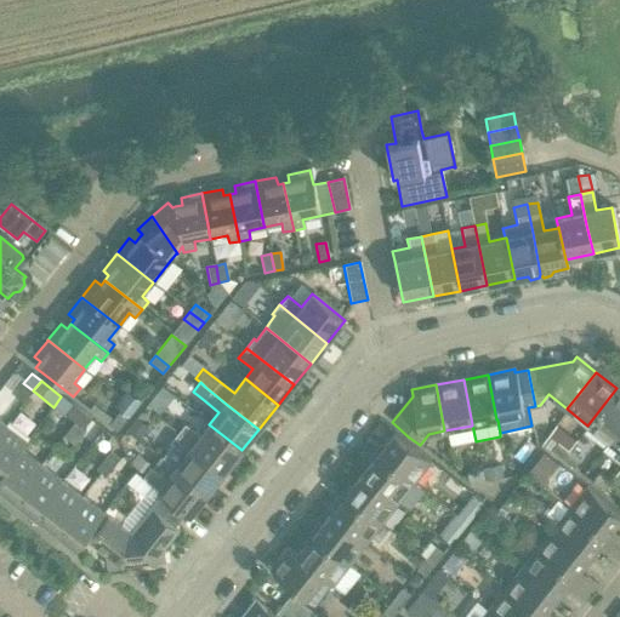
[(619,390),(616,388),(587,426),(608,441),(619,424),(619,390)]
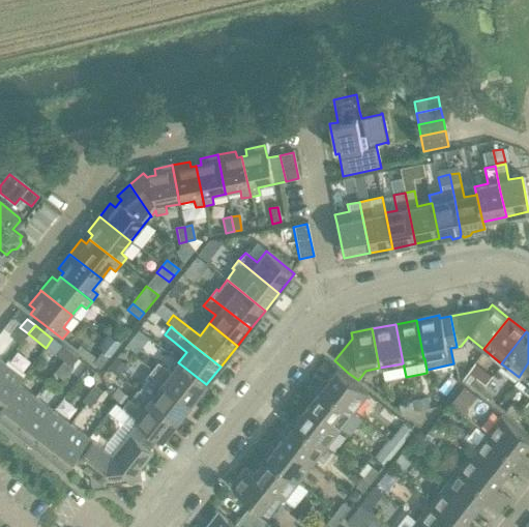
[(103,340),(115,350),(121,343),(108,332),(103,340)]
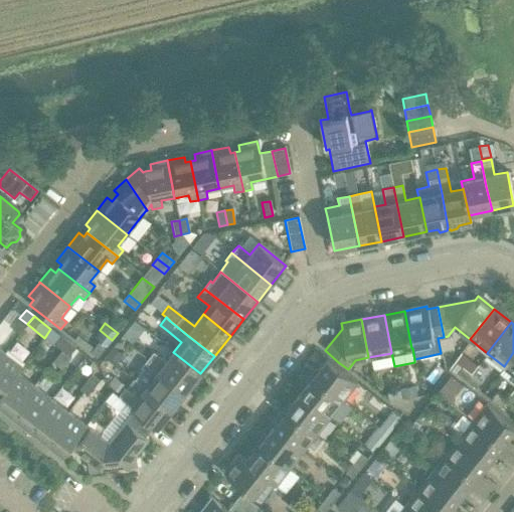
[(106,346),(107,347),(112,340),(100,330),(94,337),(100,341),(106,346)]
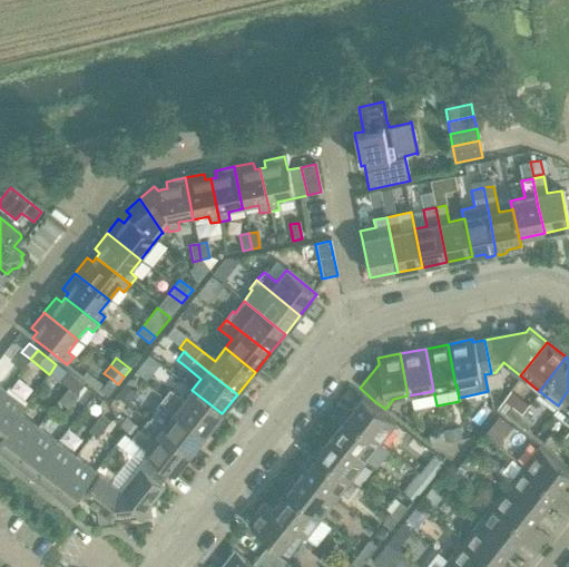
[(68,389),(75,380),(67,373),(60,382),(68,389)]
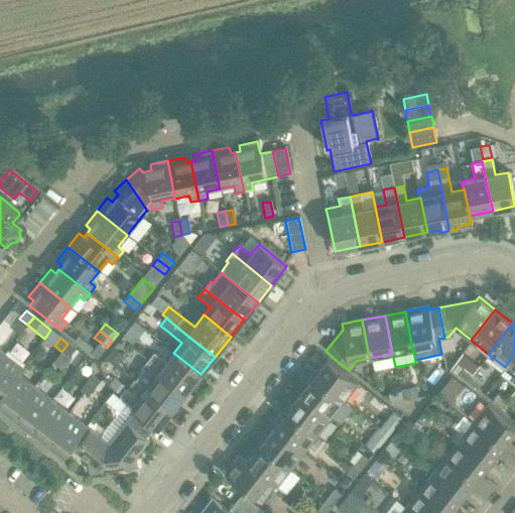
[(91,354),(94,350),(77,338),(75,341),(91,354)]
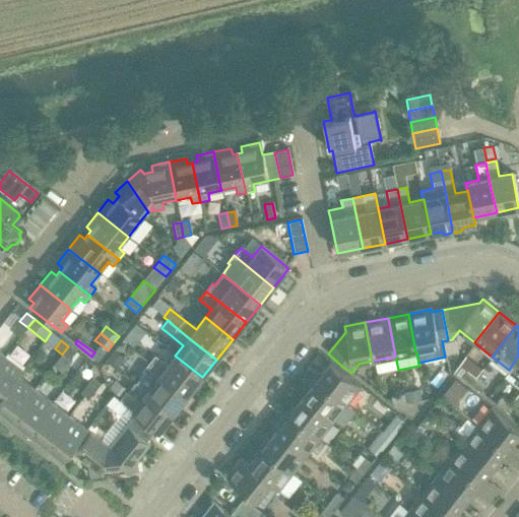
[(98,362),(107,349),(101,344),(94,352),(91,357),(98,362)]
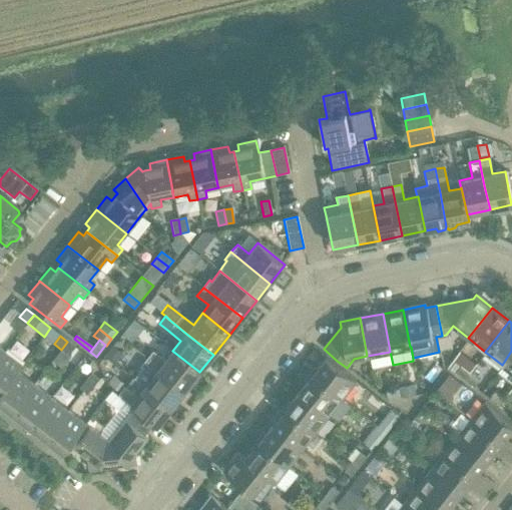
[(67,342),(61,350),(68,356),(75,348),(67,342)]
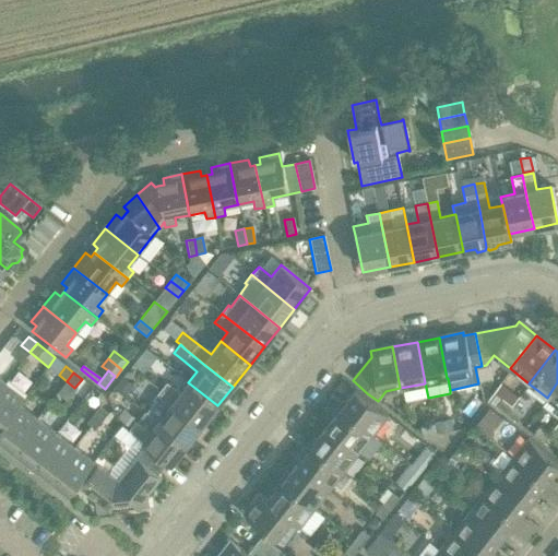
[(67,381),(57,393),(67,402),(76,389),(74,388),(67,381)]
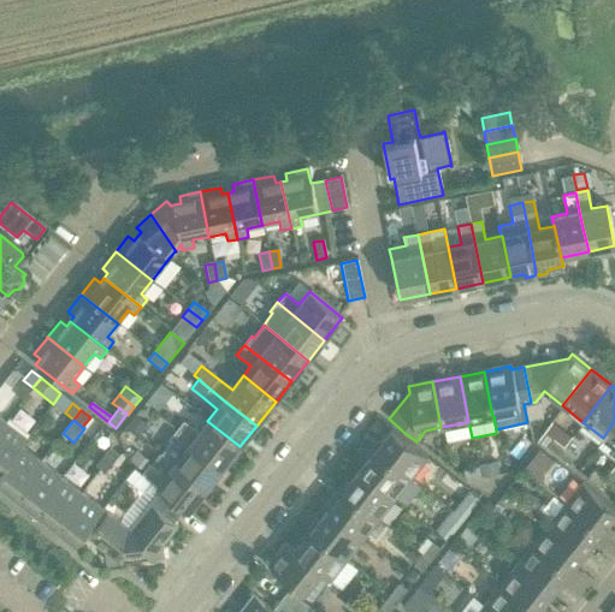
[(183,422),(176,432),(190,443),(223,469),(223,468),(228,468),(232,462),(231,458),(240,446),(207,421),(196,434),(183,422)]
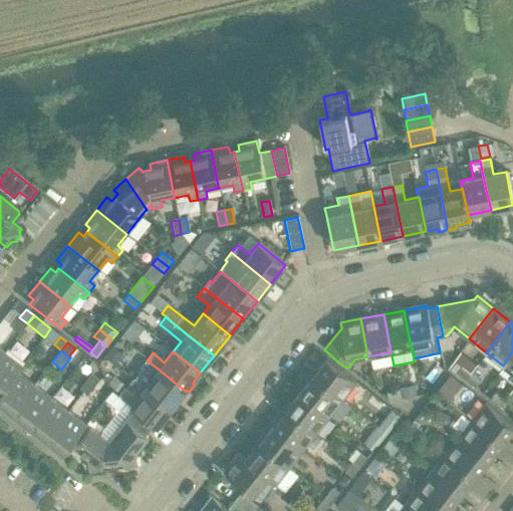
[(512,351),(503,365),(512,373),(512,351)]
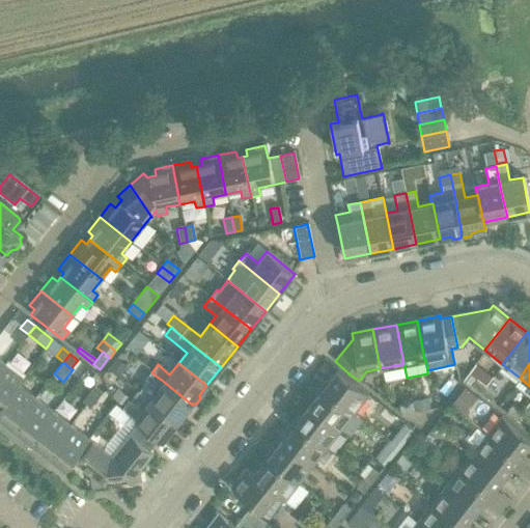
[(0,406),(17,385),(22,379),(4,365),(0,370),(0,406)]
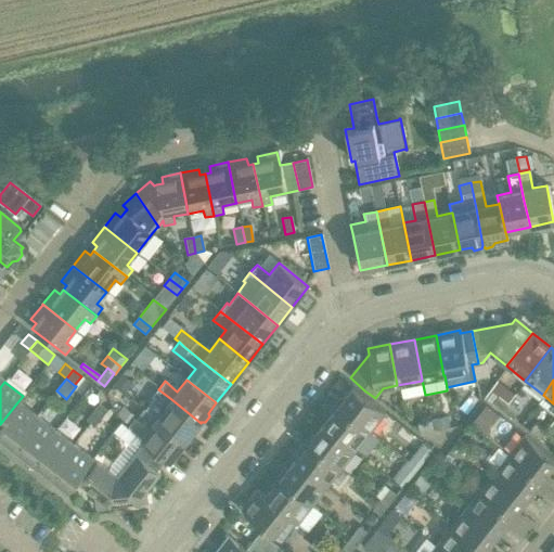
[(334,405),(370,433),(384,414),(351,388),(343,400),(340,397),(334,405)]
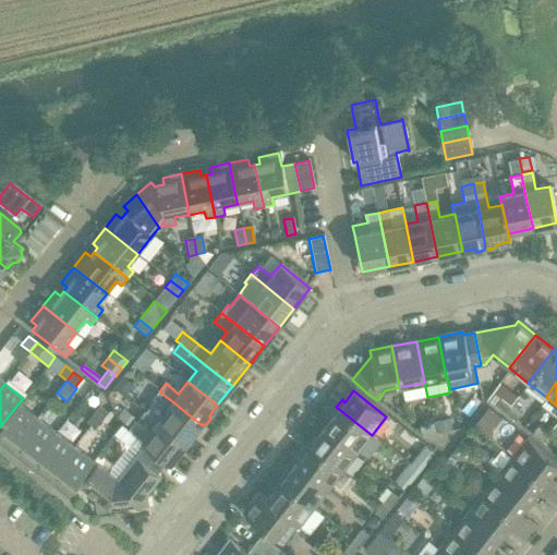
[(157,402),(148,413),(157,421),(186,445),(194,434),(198,434),(203,429),(202,425),(172,401),(159,391),(153,400),(157,402)]
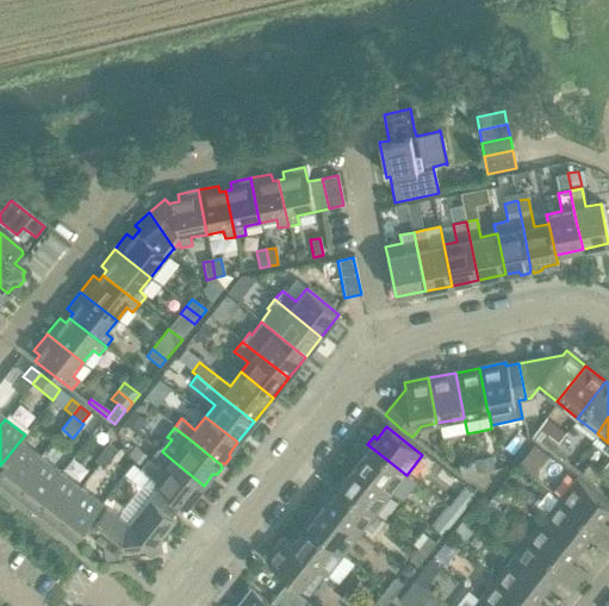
[(552,453),(558,444),(547,435),(540,443),(552,453)]
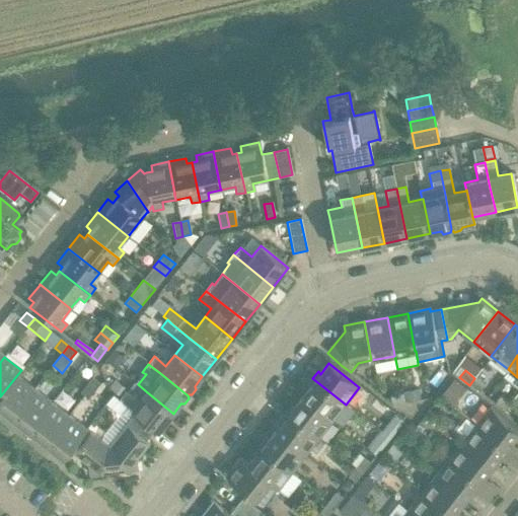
[(0,409),(11,418),(33,389),(16,376),(0,396),(0,409)]
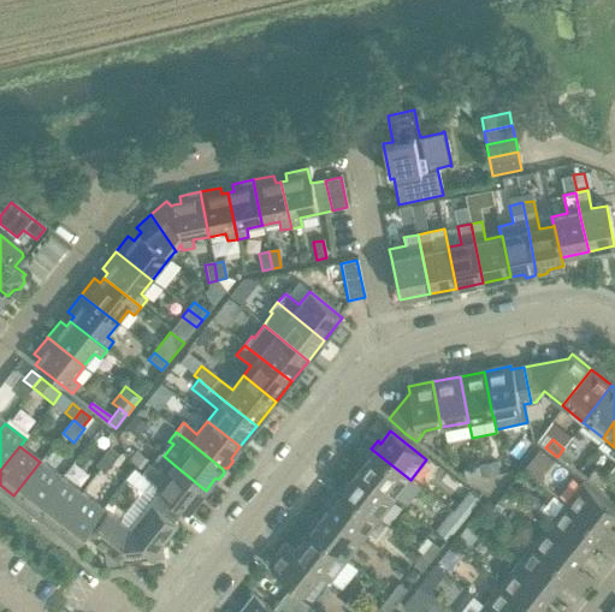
[(108,449),(101,457),(111,465),(118,456),(113,452),(110,450),(108,449)]
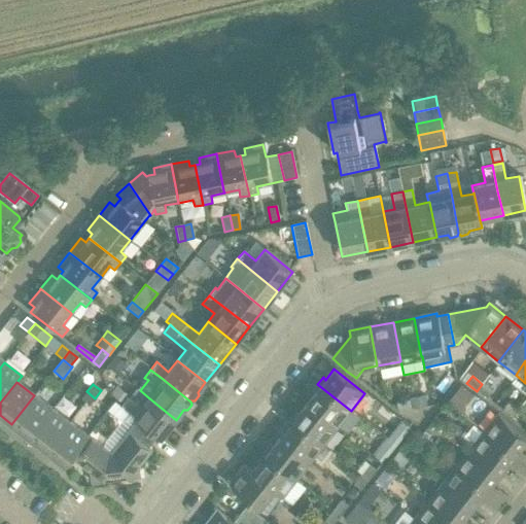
[(338,427),(351,411),(317,384),(312,391),(314,393),(307,403),(338,427)]
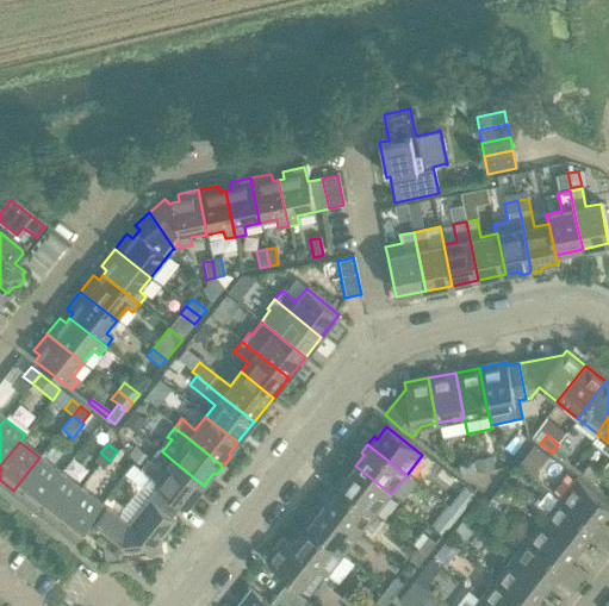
[(558,444),(552,453),(564,461),(570,453),(558,444)]
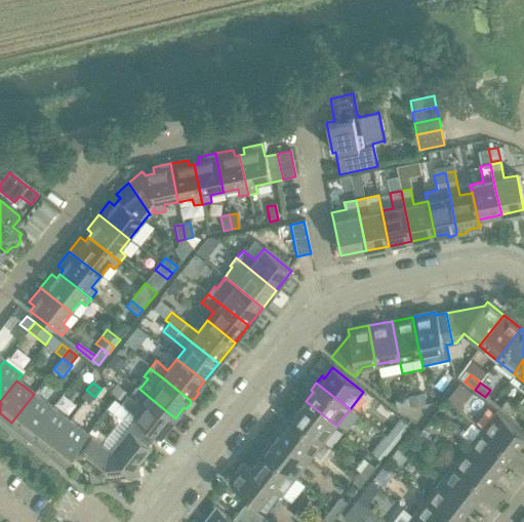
[(86,390),(80,398),(84,401),(89,404),(94,397),(86,390)]
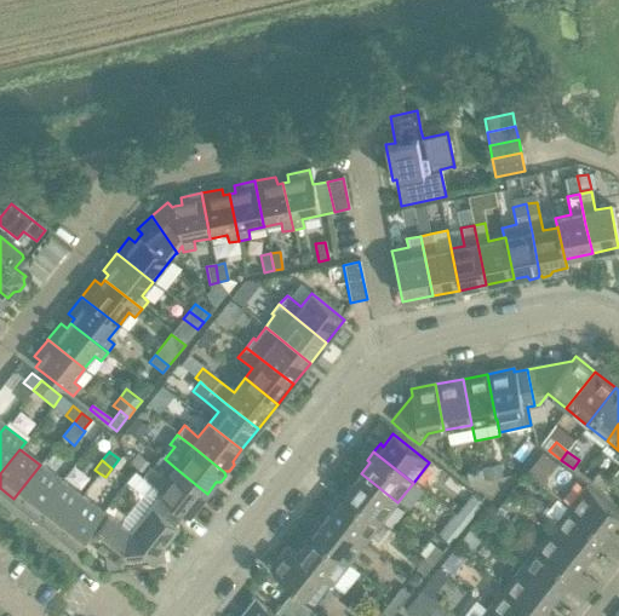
[(59,481),(40,466),(40,465),(13,499),(34,514),(59,481)]
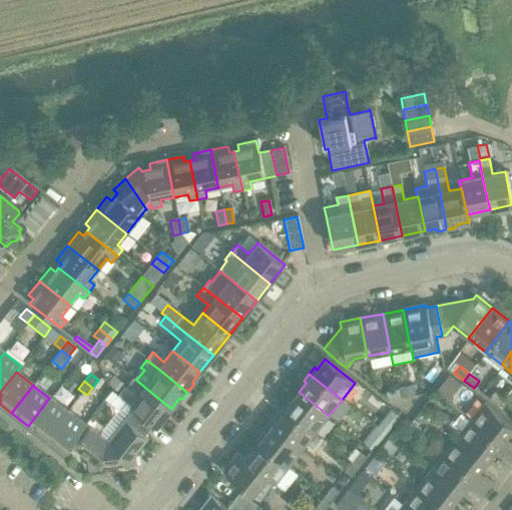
[(117,395),(133,408),(153,424),(156,427),(171,409),(144,387),(136,397),(124,387),(123,387),(117,395)]
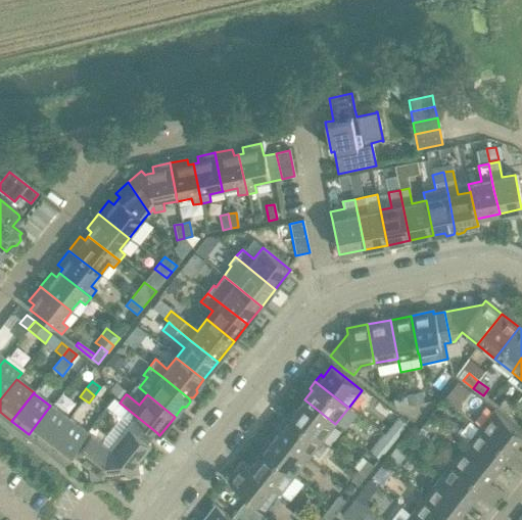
[(393,410),(408,407),(406,397),(391,399),(393,410)]
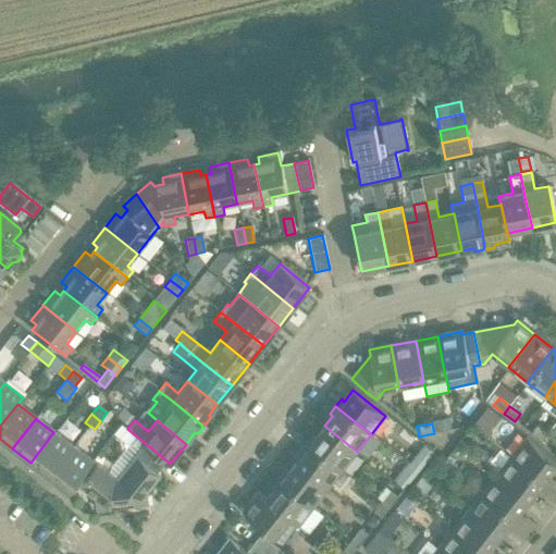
[(97,466),(79,488),(95,500),(96,511),(136,506),(146,494),(160,477),(157,474),(167,460),(145,443),(127,429),(121,425),(112,435),(136,455),(115,481),(97,466)]
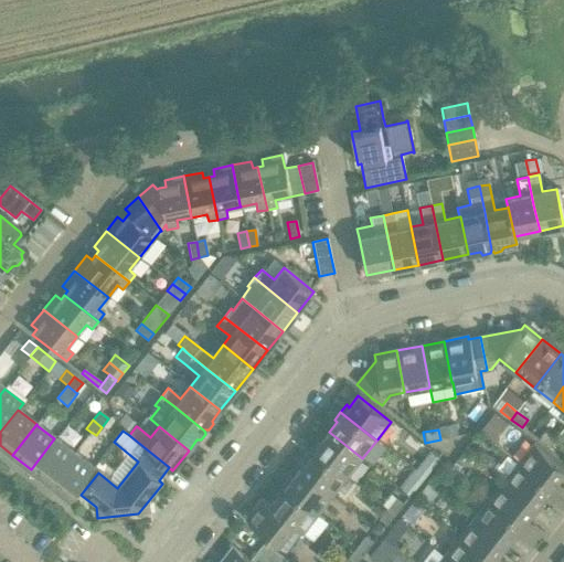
[(347,478),(362,458),(329,432),(319,444),(317,442),(310,449),(347,478)]
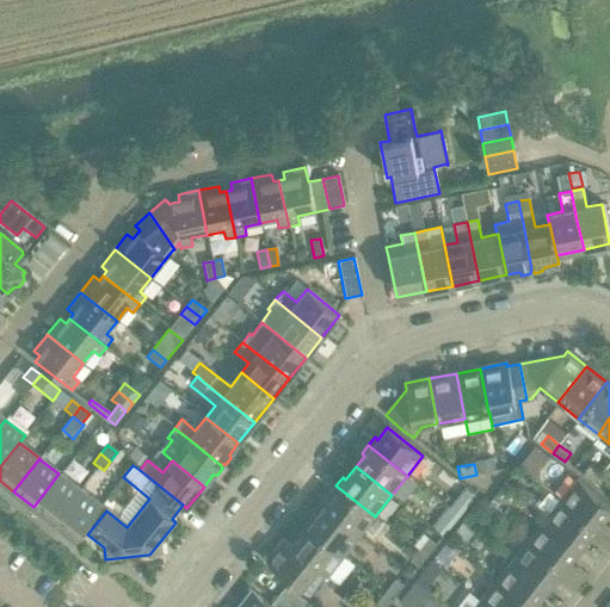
[(593,484),(599,476),(589,468),(581,475),(593,484)]
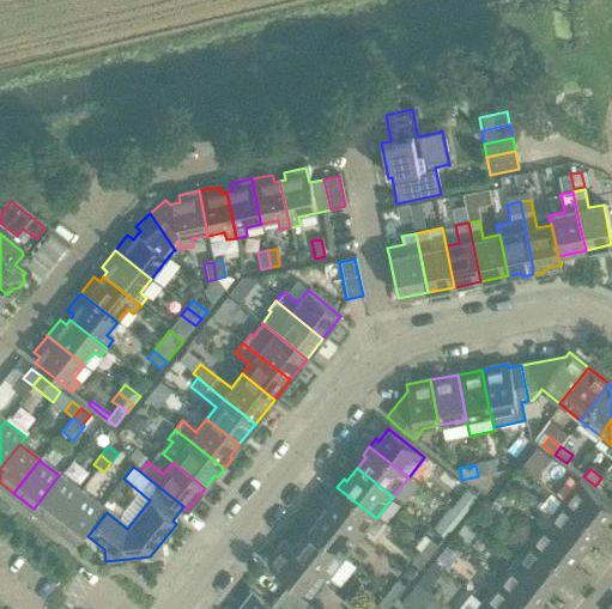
[(80,492),(60,476),(59,475),(34,509),(54,525),(80,492)]
